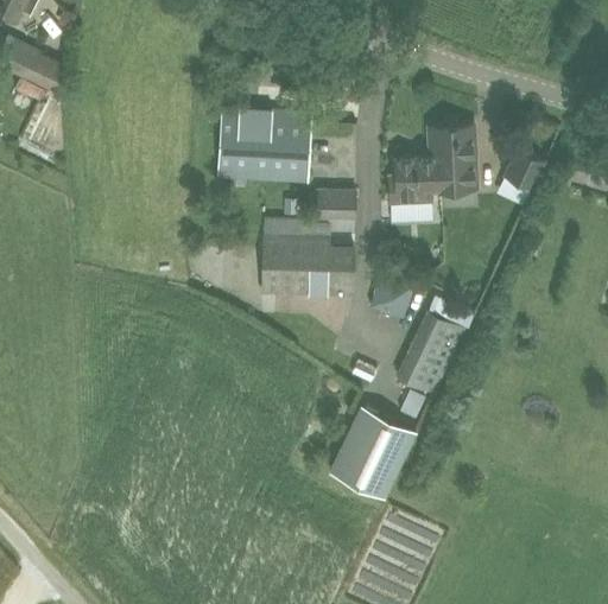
[(0,0),(0,13),(16,21),(21,10),(29,14),(36,0),(0,0)]
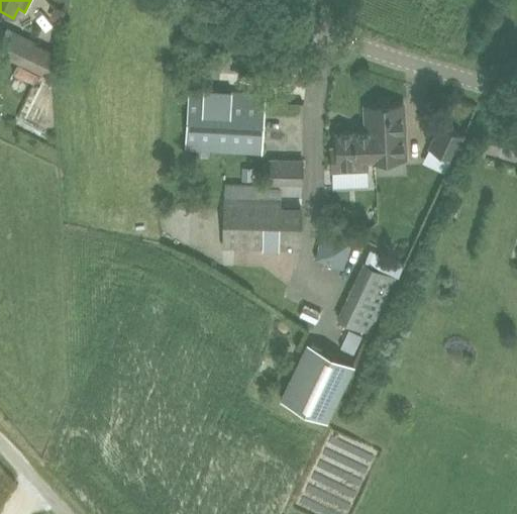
[(49,19),(61,24),(66,12),(55,7),(49,19)]
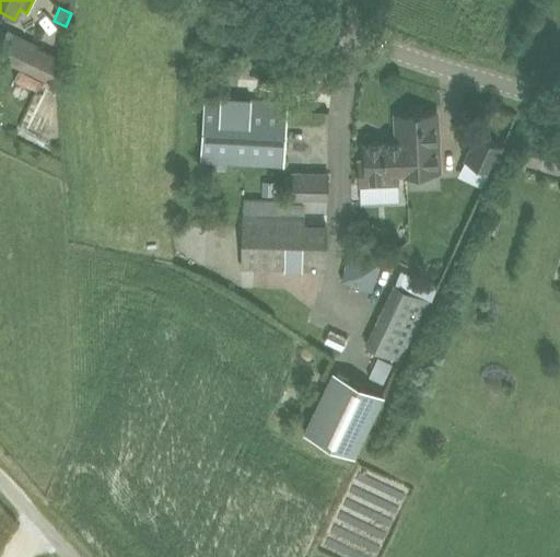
[(38,48),(9,33),(0,47),(0,60),(26,74),(38,48)]
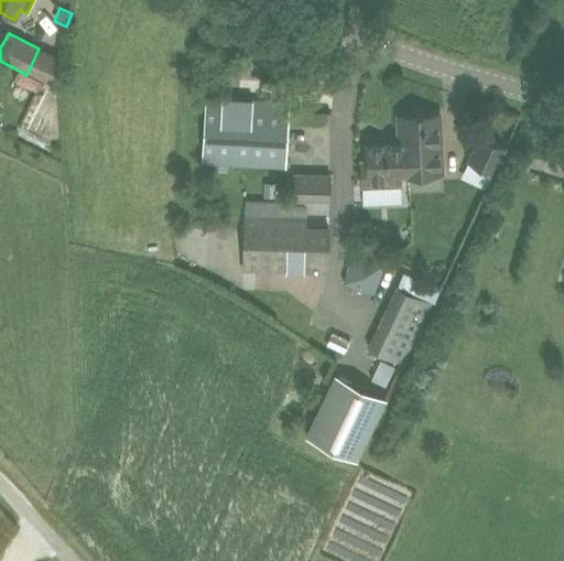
[(38,94),(42,85),(20,74),(15,83),(38,94)]
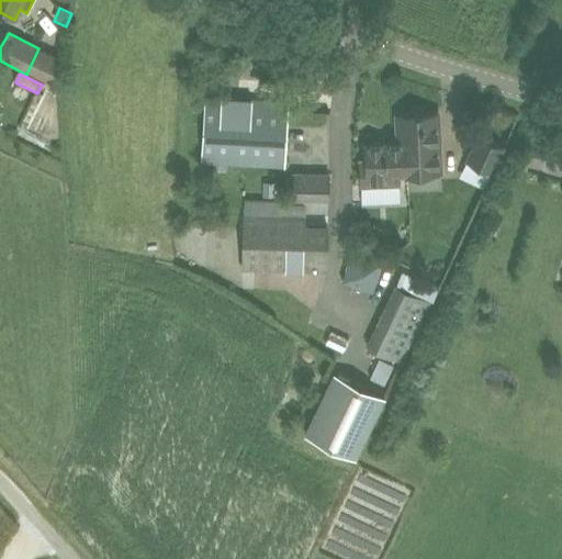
[(201,84),(201,94),(215,94),(215,85),(201,84)]
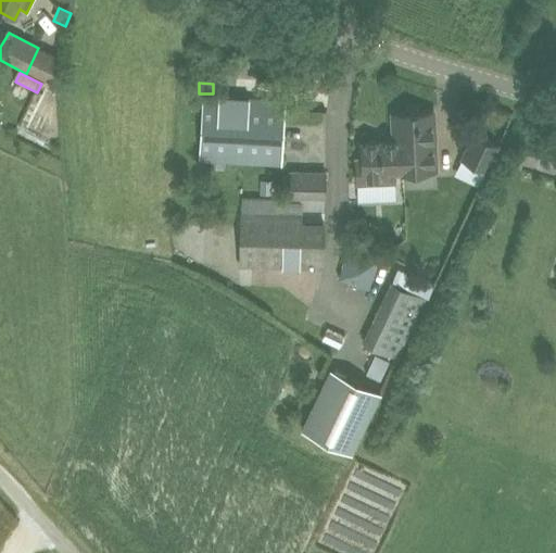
[(280,167),(285,103),(204,99),(201,163),(280,167)]
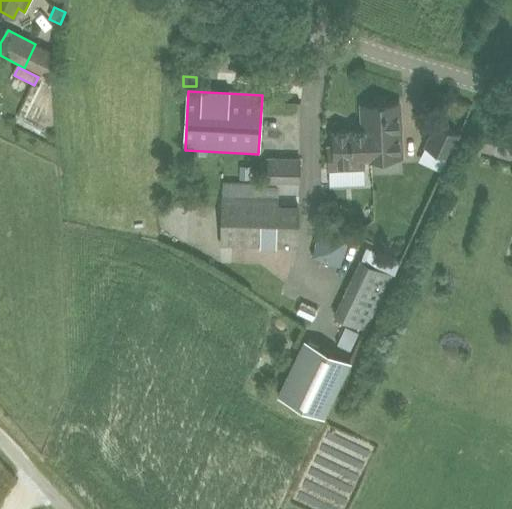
[(387,106),(384,103),(376,103),(372,107),(361,107),(362,126),(362,128),(371,127),(372,145),(370,146),(371,160),(402,159),(399,106),(387,106)]
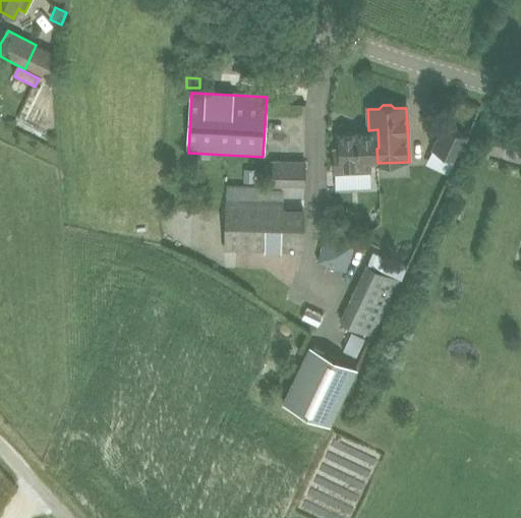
[(377,163),(378,163),(377,149),(379,148),(378,129),(368,130),(368,128),(364,129),(364,135),(339,136),(339,151),(333,152),(334,176),(335,191),(371,190),(370,174),(370,163),(377,163)]
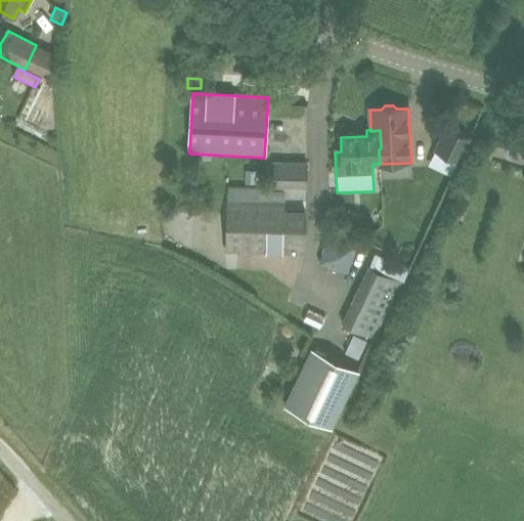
[(459,162),(469,139),(446,129),(436,152),(459,162)]
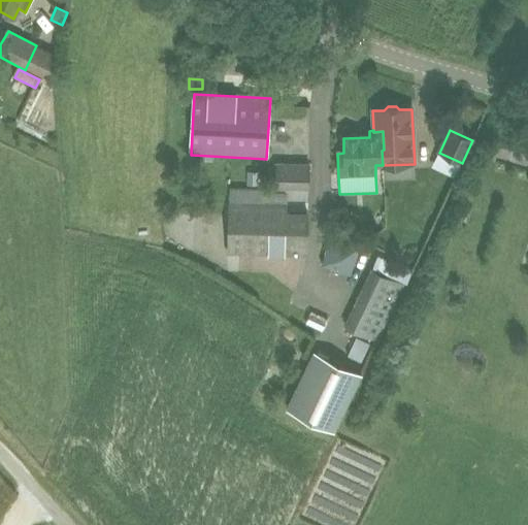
[(308,191),(308,166),(275,165),(275,190),(308,191)]
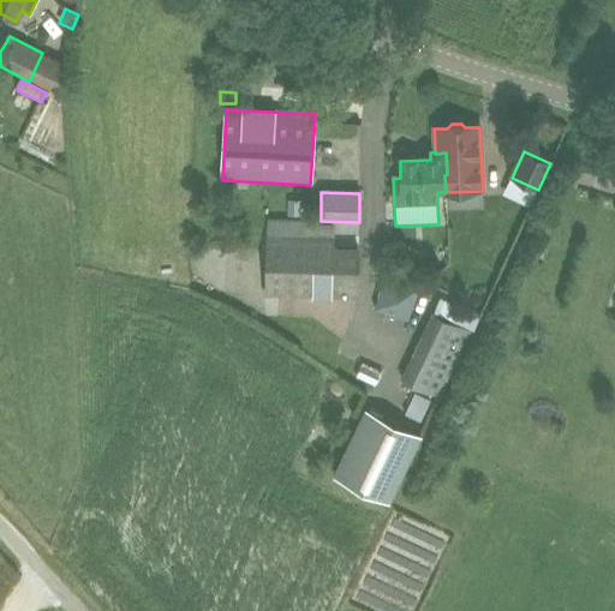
[(302,217),(302,202),(288,202),(288,217),(302,217)]
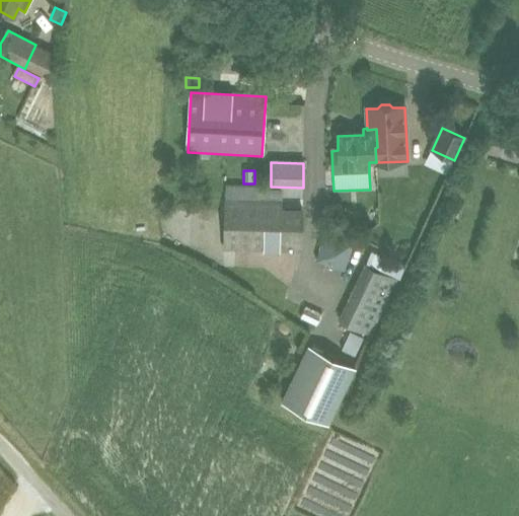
[(301,252),(302,212),(280,211),(281,203),(224,201),(223,250),(301,252)]
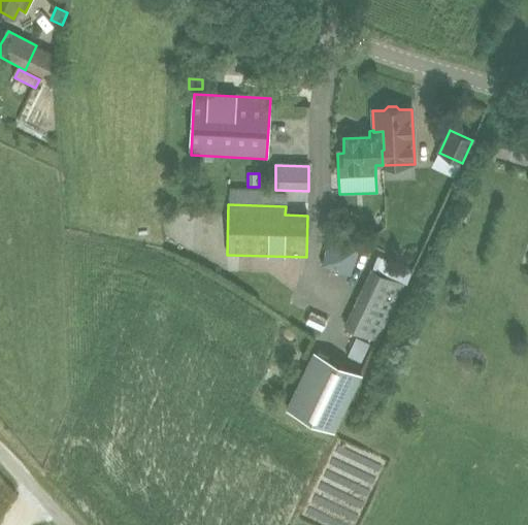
[(359,244),(367,219),(351,214),(342,239),(359,244)]
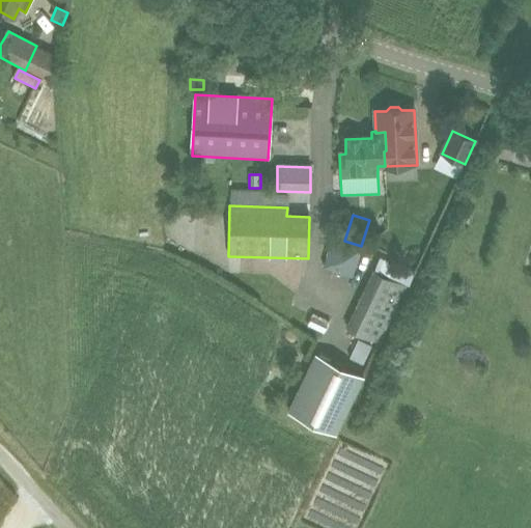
[(353,278),(363,249),(332,239),(323,269),(353,278)]
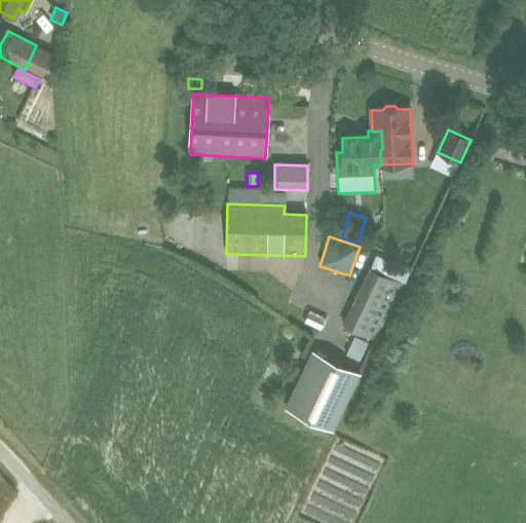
[(371,267),(388,275),(406,284),(410,274),(392,265),(376,258),(371,267)]
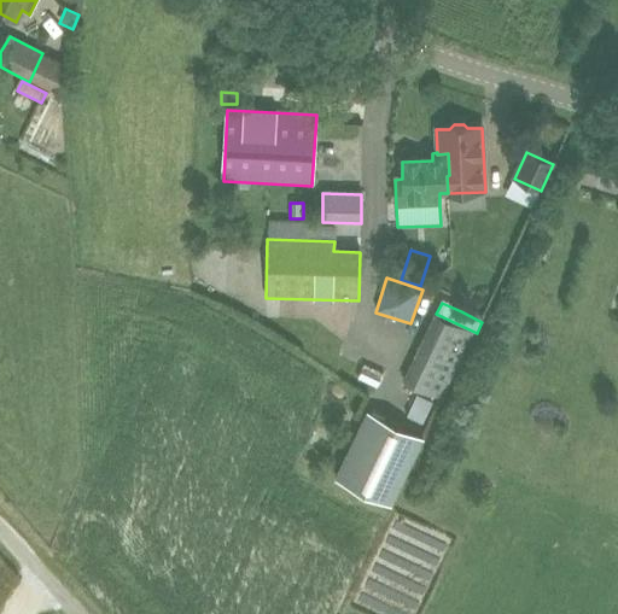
[(441,401),(472,334),(435,317),(403,382),(441,401)]
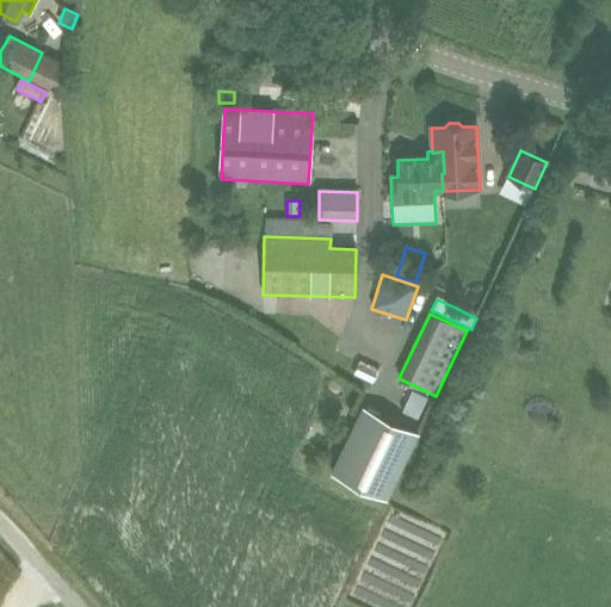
[(401,413),(417,420),(427,400),(412,392),(401,413)]
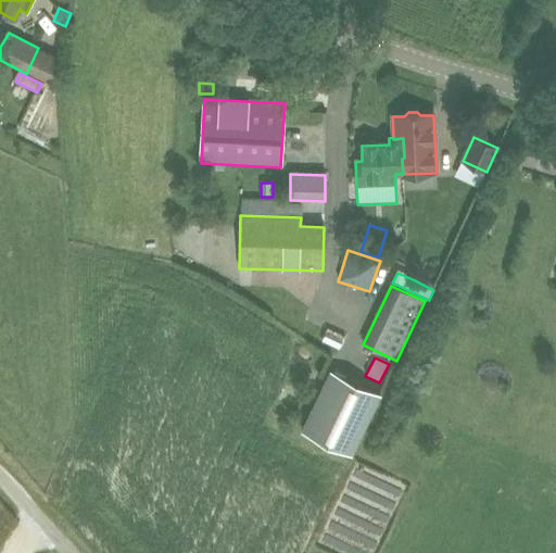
[(330,372),(302,431),(352,455),(380,396),(330,372)]
